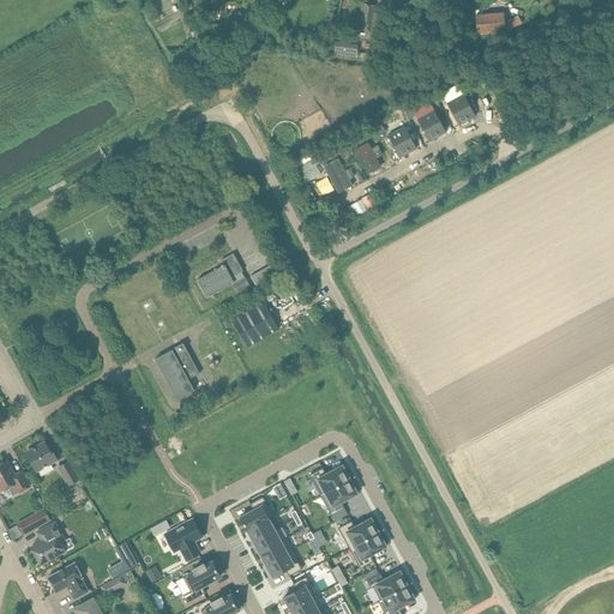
[(361,5),(357,32),(372,35),(375,7),(361,5)]
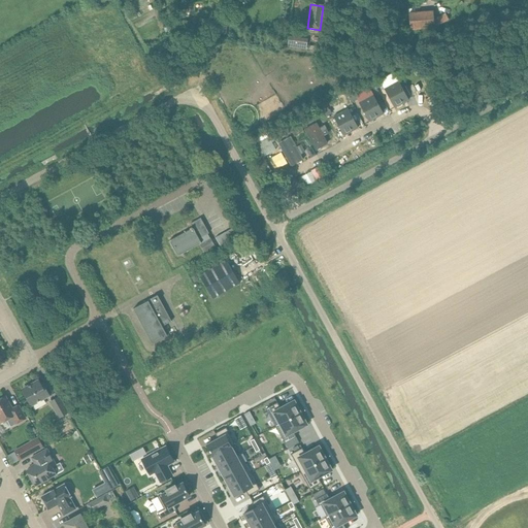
[(459,6),(437,19),(440,25),(462,12),(459,6)]
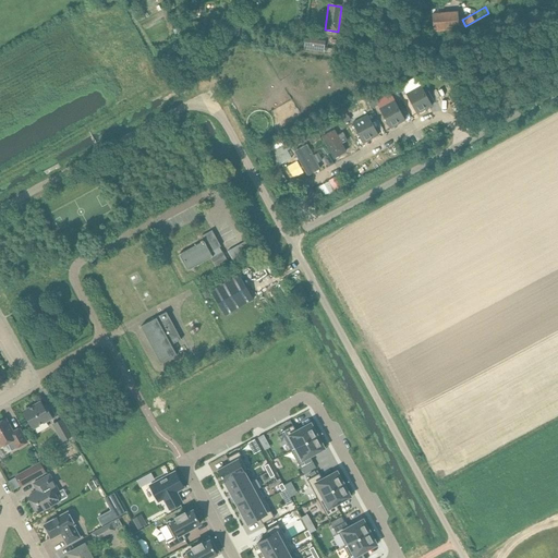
[(432,13),(434,32),(459,29),(457,11),(432,13)]
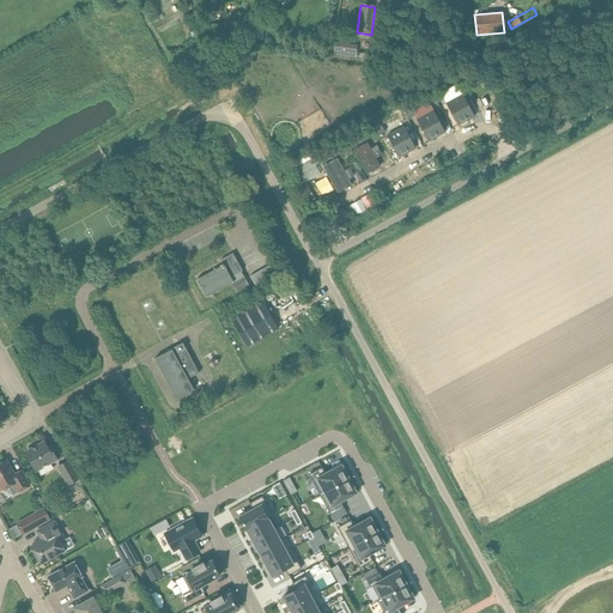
[(249,17),(246,37),(262,40),(266,19),(249,17)]
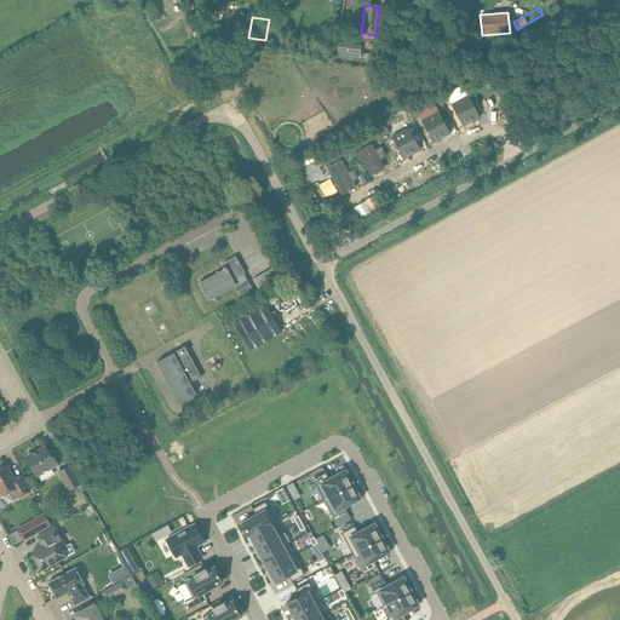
[(337,40),(319,36),(316,50),(332,51),(337,40)]
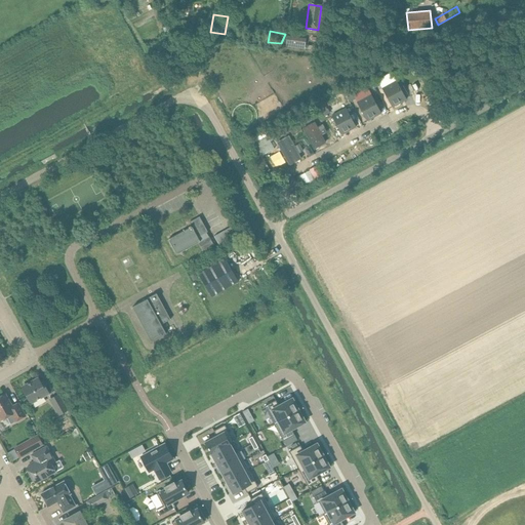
[(294,48),(295,37),(287,36),(285,47),(294,48)]
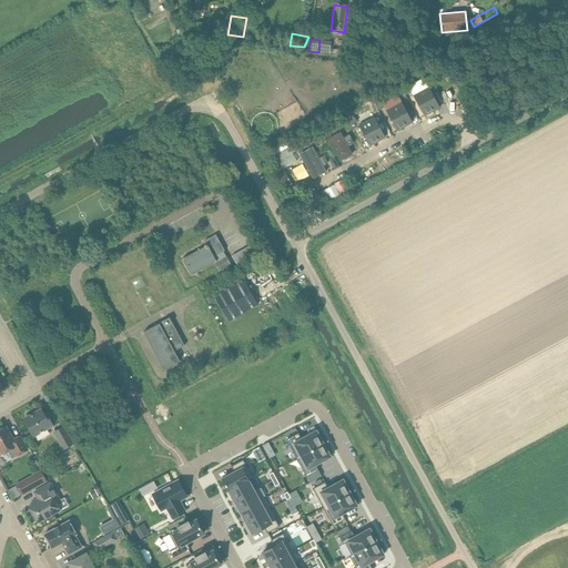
[(428,88),(414,95),(414,98),(424,115),(439,108),(428,88)]
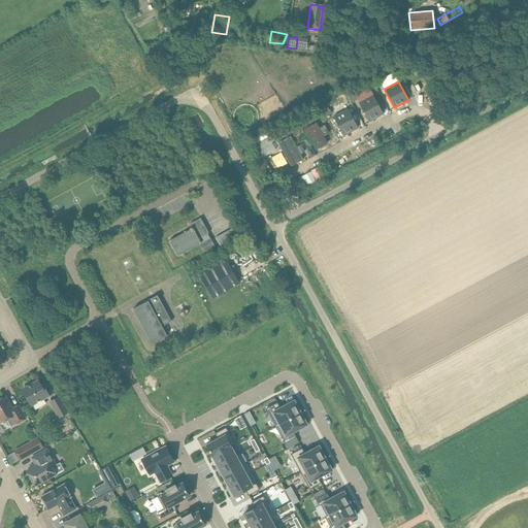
[(369,122),(384,113),(373,95),(359,102),(369,122)]
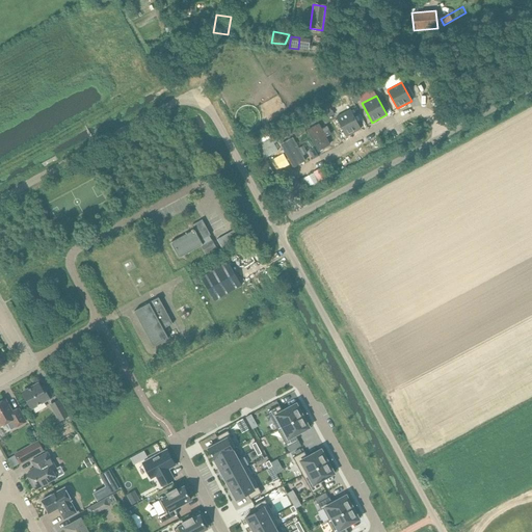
[(346,136),(361,129),(350,109),(336,117),(346,136)]
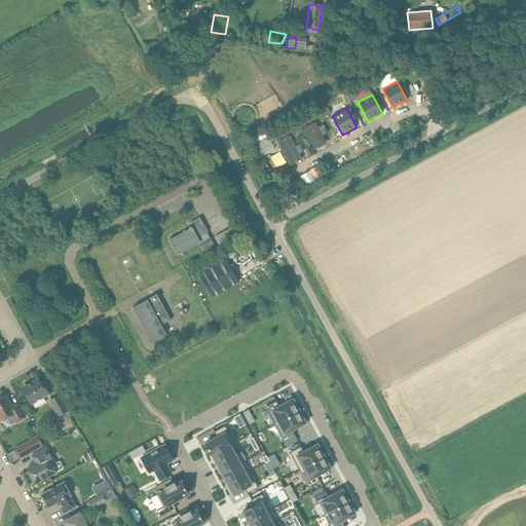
[(309,120),(307,115),(297,120),(300,125),(309,120)]
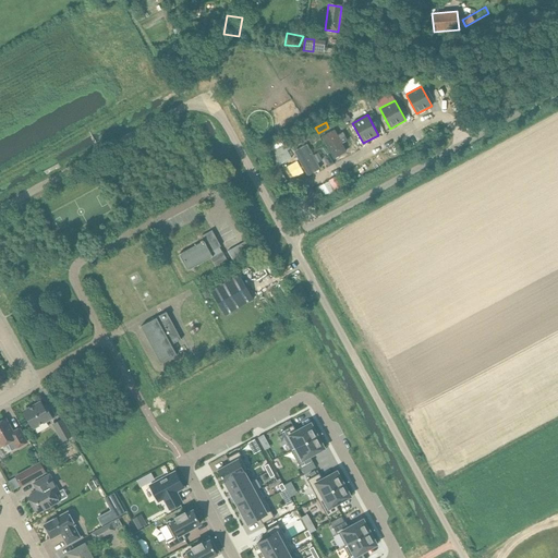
[(322,138),(318,133),(315,128),(307,132),(306,133),(301,136),(290,142),(290,143),(266,157),(287,194),(292,190),(279,166),(292,158),(288,150),(310,138),(312,144),(322,138)]
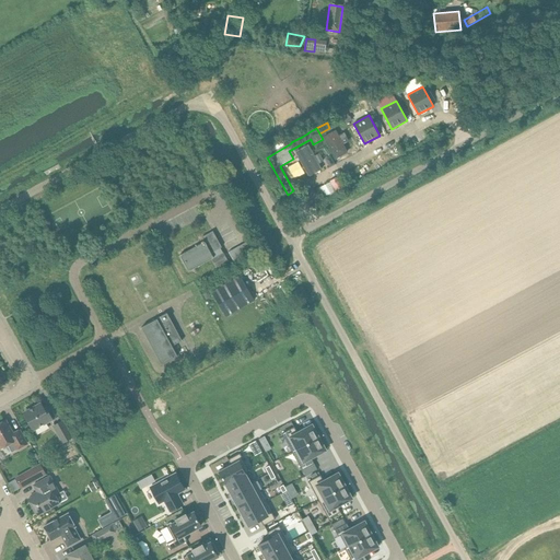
[(324,138),(335,160),(347,153),(335,131),(324,138)]
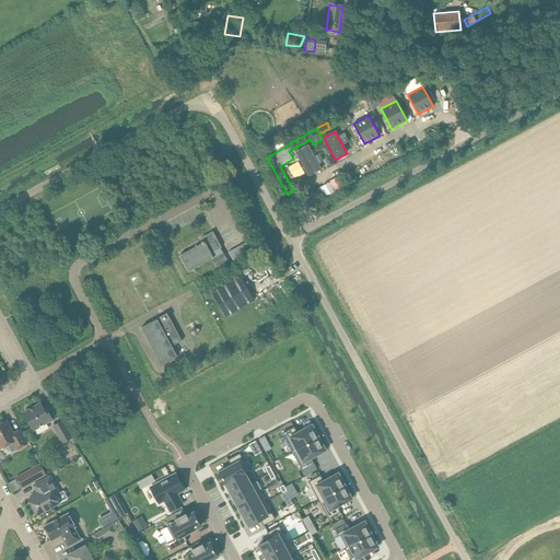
[(322,168),(308,144),(294,152),(308,176),(322,168)]
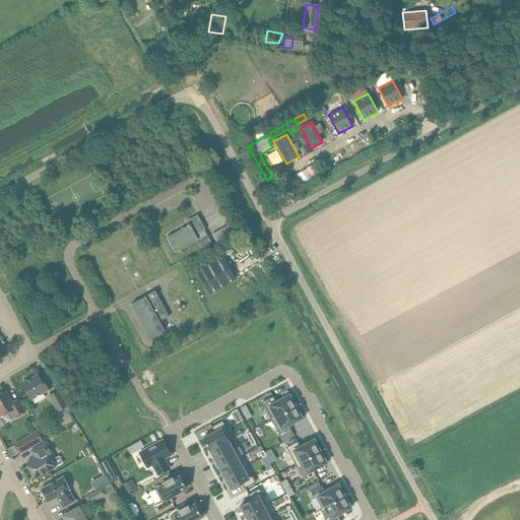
[(312,167),(296,174),(299,182),(315,175),(312,167)]
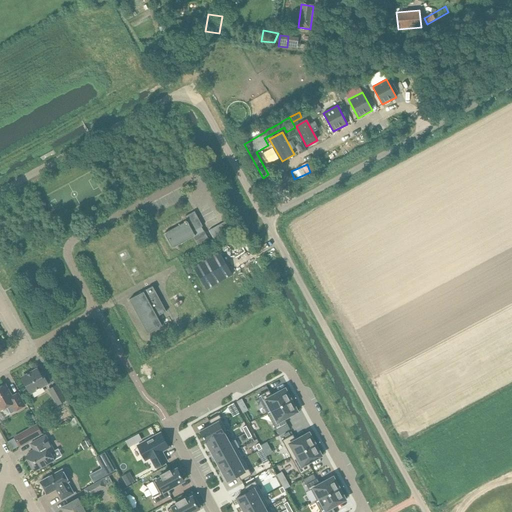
[(189,221),(197,217),(194,211),(186,216),(189,220),(189,221)]
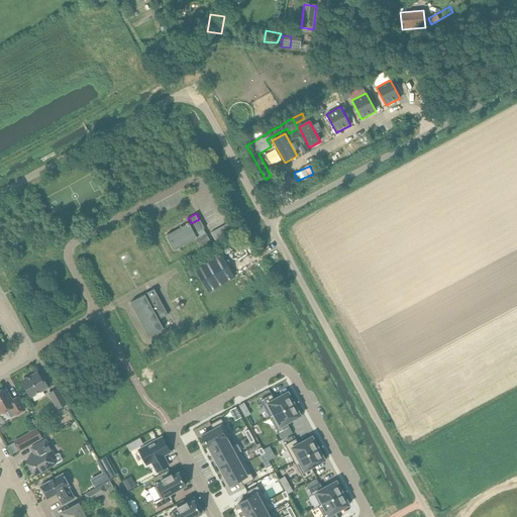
[(204,228),(199,219),(191,223),(191,222),(188,223),(188,222),(186,223),(186,224),(166,235),(174,250),(196,238),(197,237),(195,233),(204,228)]
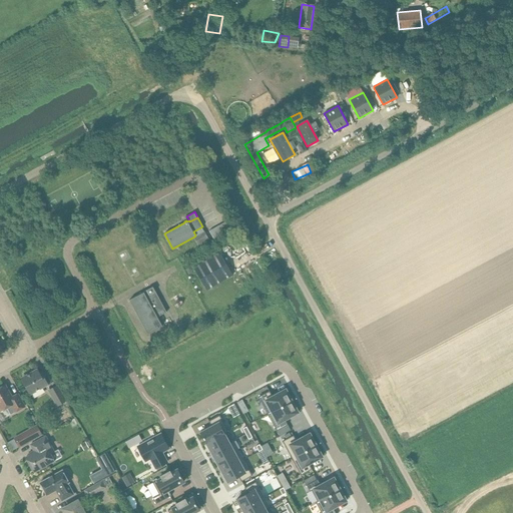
[(225,221),(209,230),(213,238),(229,229),(225,221)]
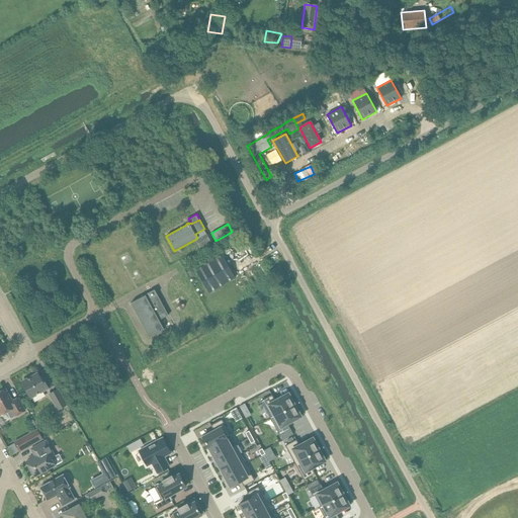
[(207,233),(197,238),(196,239),(201,248),(212,242),(207,233)]
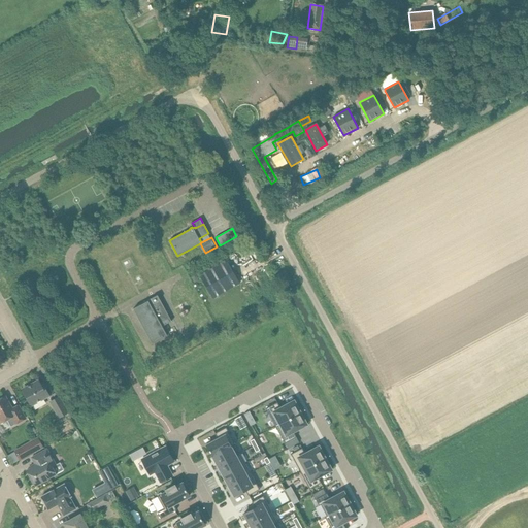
[(226,260),(199,275),(213,299),(240,284),(226,260)]
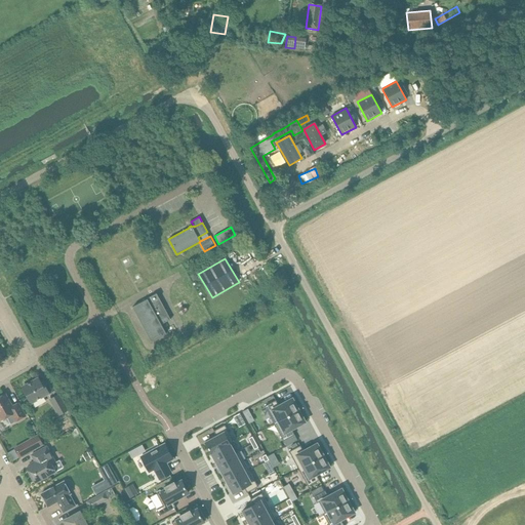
[(139,303),(132,307),(151,341),(166,333),(161,325),(170,319),(156,293),(139,303)]
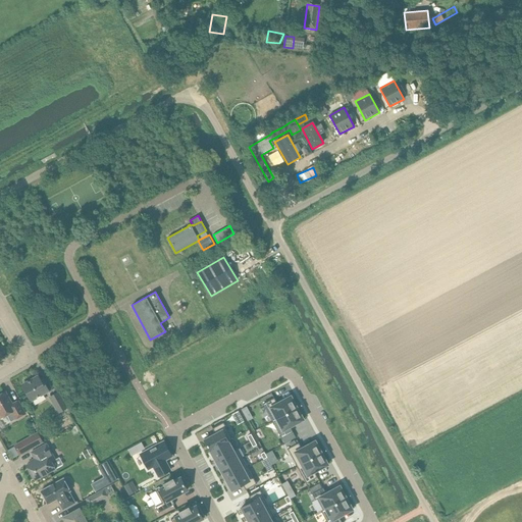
[(49,390),(48,388),(43,379),(41,380),(38,376),(21,385),(31,401),(49,390)]
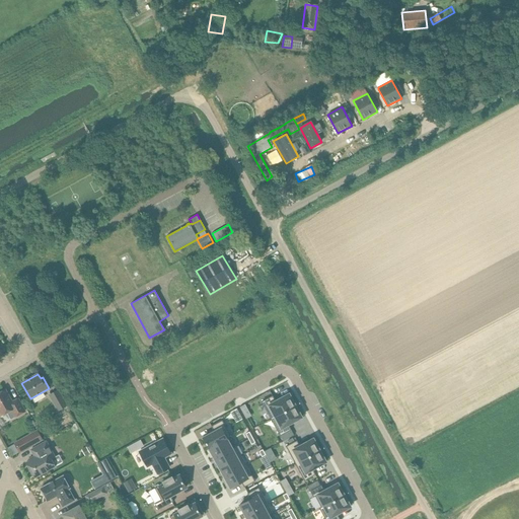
[(5,389),(0,392),(0,414),(1,416),(11,410),(15,417),(25,412),(18,398),(12,402),(5,389)]
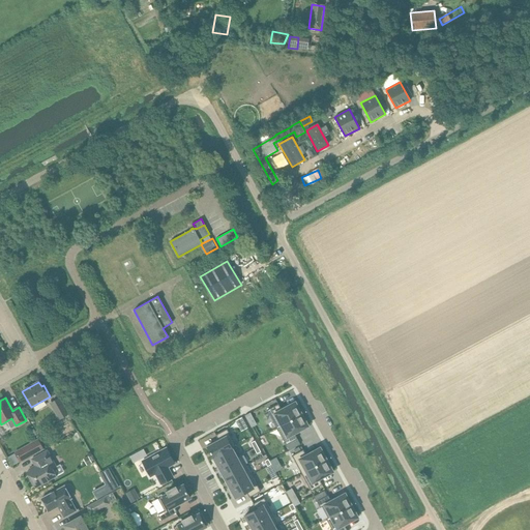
[(59,399),(51,403),(59,419),(67,414),(59,399)]
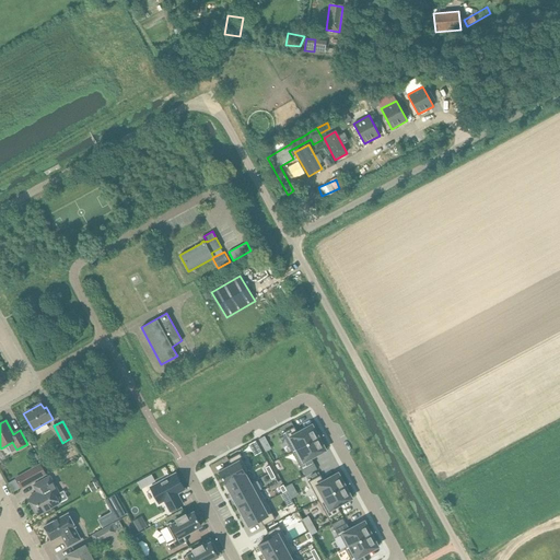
[(294,427),(282,433),(292,452),(318,438),(317,435),(319,435),(314,426),(313,427),(312,424),(298,432),(294,427)]
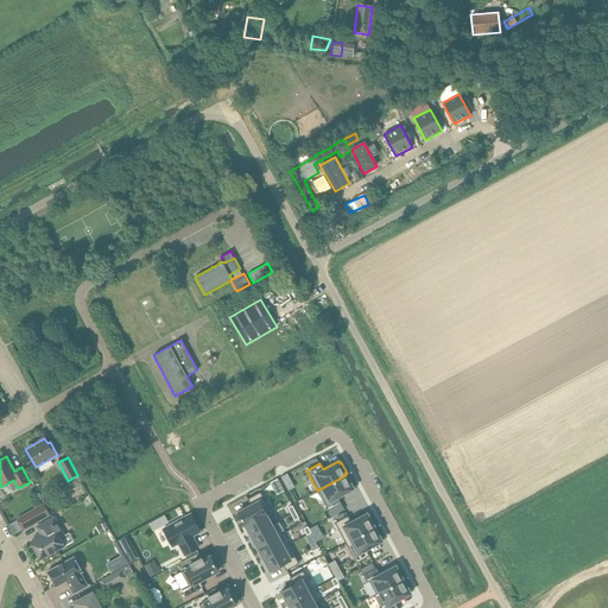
[(346,475),(317,491),(328,511),(341,504),(337,496),(353,488),(352,486),(354,485),(348,475),(347,476),(346,475)]
